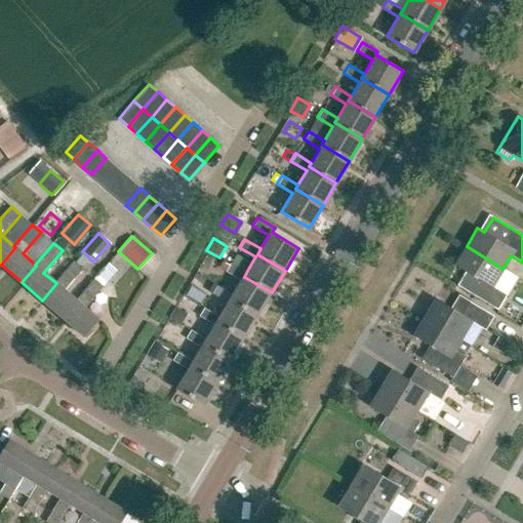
[(491,286),(503,269),(467,246),(454,266),(472,276),(464,290),(496,310),(506,294),(491,286)]
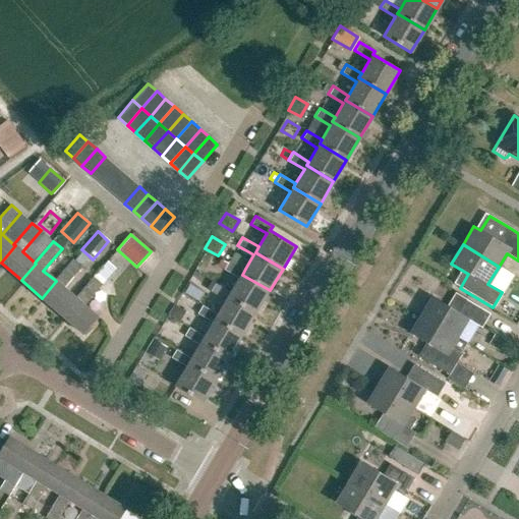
[(81,249),(73,260),(80,265),(89,255),(81,249)]
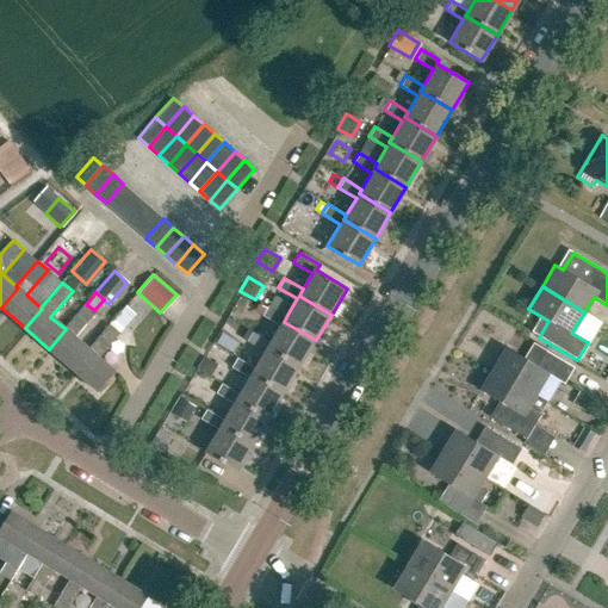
[(301,366),(316,340),(284,322),(287,315),(268,303),(262,312),(281,326),(271,341),(268,345),(301,366)]
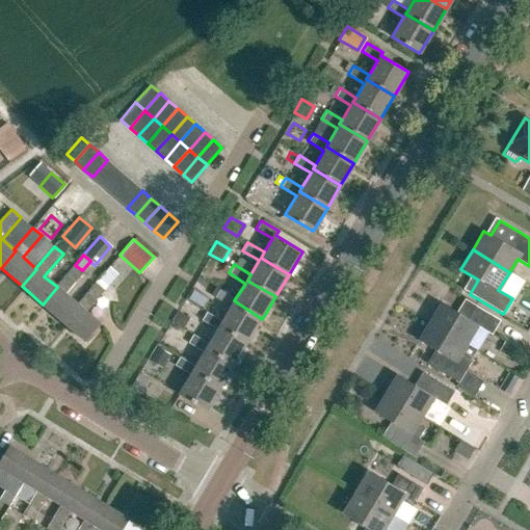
[(75,265),(56,286),(57,287),(43,305),(63,322),(78,306),(76,303),(64,294),(83,272),(82,270),(75,265)]
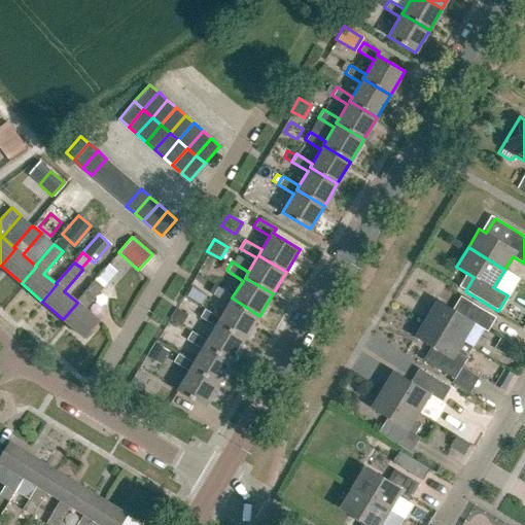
[(108,264),(94,279),(103,287),(116,271),(108,264)]
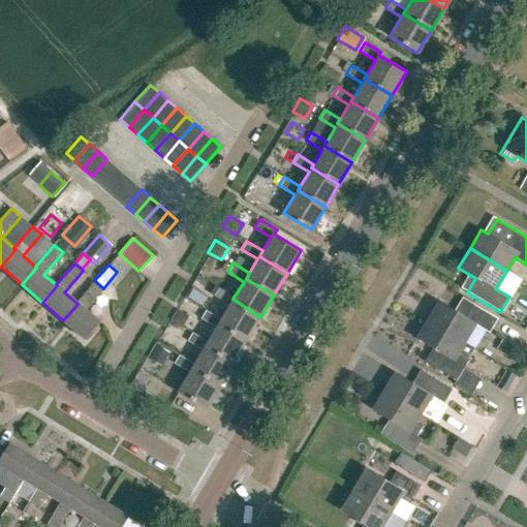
[(85,310),(104,288),(103,288),(94,280),(75,302),(78,304),(63,320),(85,339),(99,322),(85,310)]
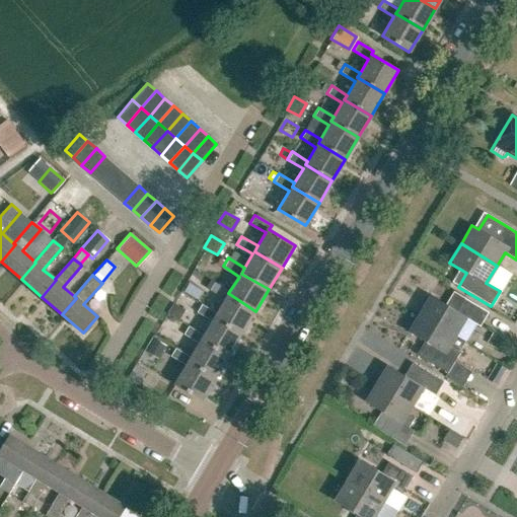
[(242,333),(255,311),(228,293),(230,290),(214,281),(210,288),(226,298),(217,311),(215,316),(242,333)]
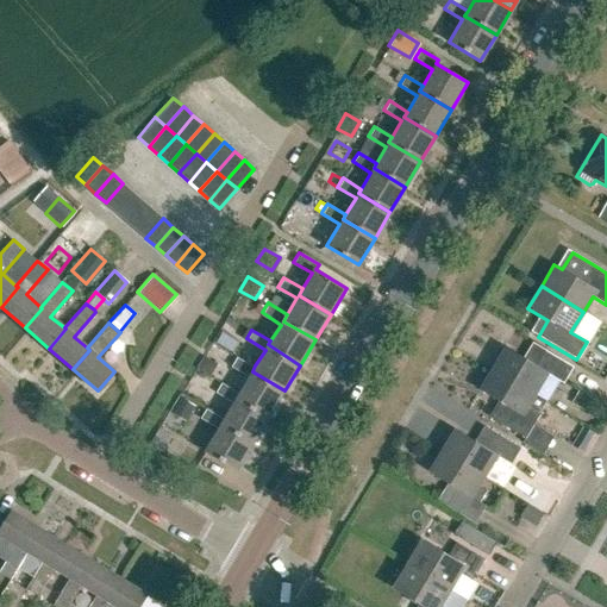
[(562,382),(573,367),(544,349),(533,365),(505,346),(492,368),(533,393),(546,373),(562,382)]
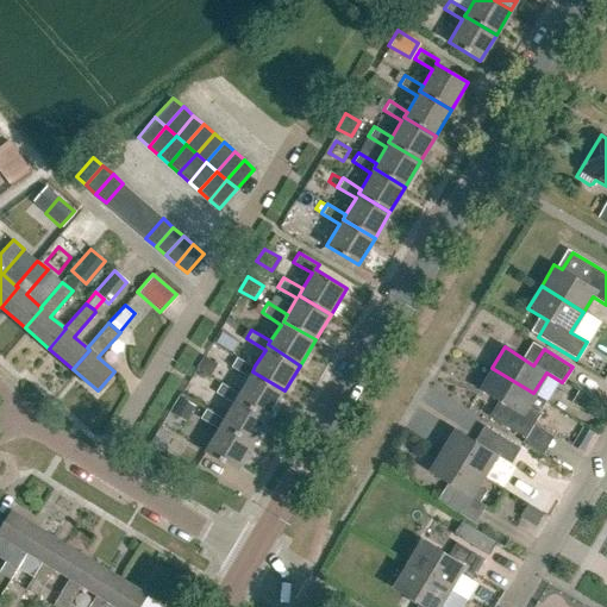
[(210,374),(216,363),(201,355),(195,367),(210,374)]
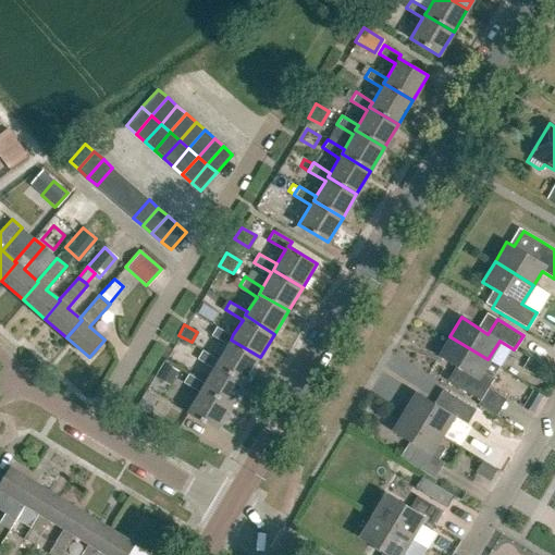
[(246,381),(260,357),(231,340),(233,334),(217,324),(210,332),(229,343),(219,358),(217,364),(246,381)]
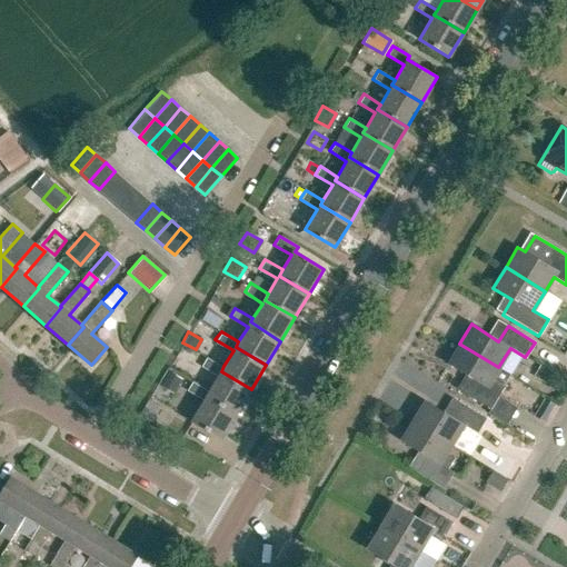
[(494,376),(498,367),(459,344),(447,364),(464,374),(456,388),(489,408),(505,383),(494,376)]
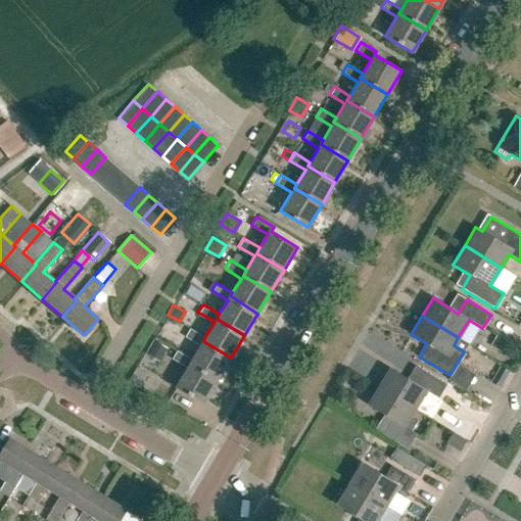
[(218,379),(231,358),(203,341),(205,336),(189,327),(184,335),(200,344),(192,359),(190,363),(218,379)]
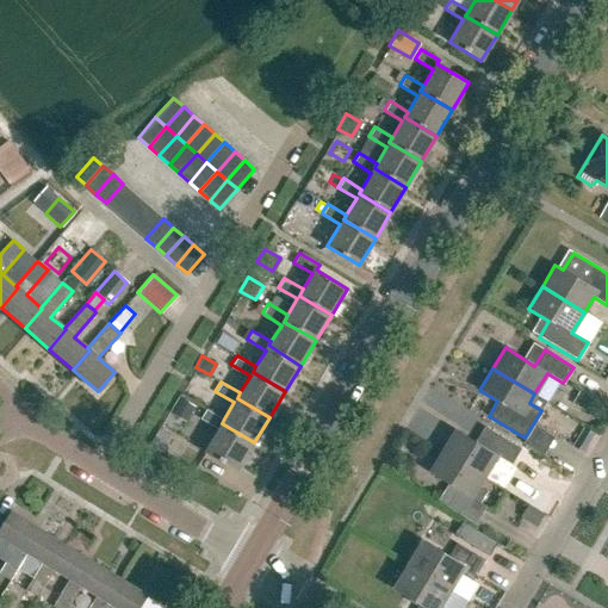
[(585,411),(594,398),(578,389),(570,402),(585,411)]
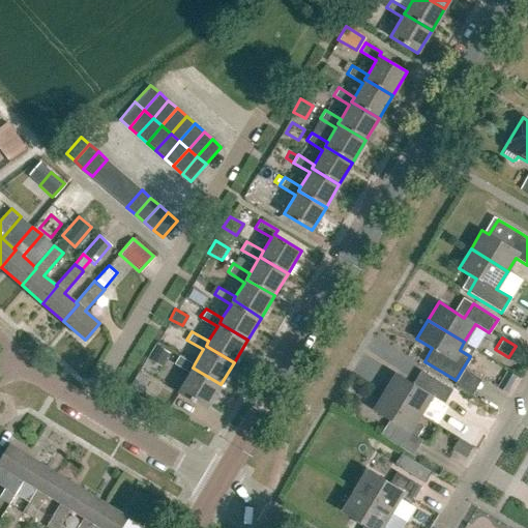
[(160,365),(167,352),(155,346),(148,359),(160,365)]
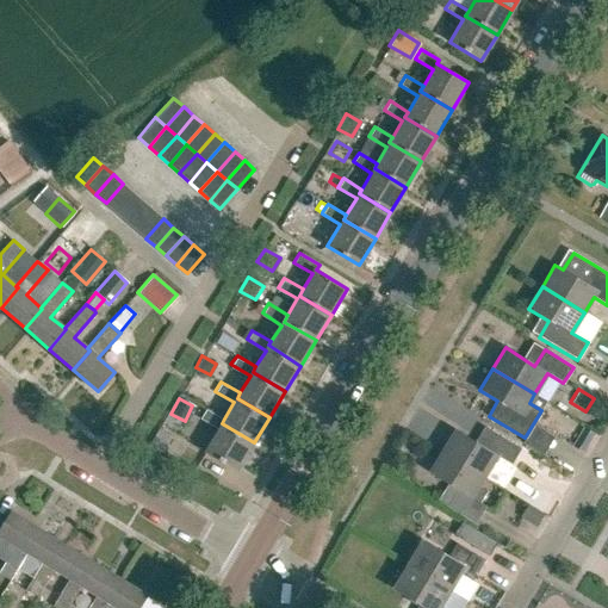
[(239,469),(254,442),(222,423),(224,419),(205,407),(200,415),(219,428),(205,451),(239,469)]
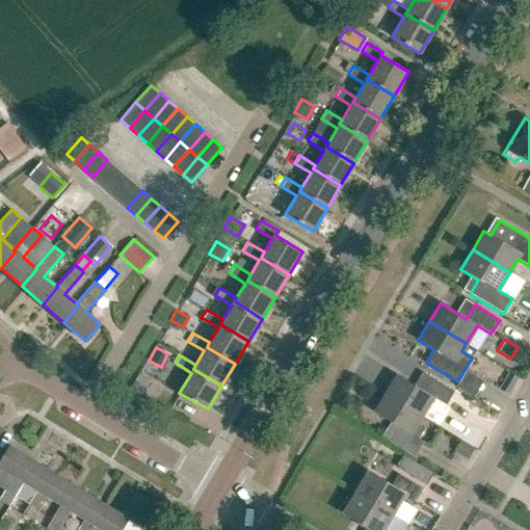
[(415,385),(397,374),(386,393),(422,416),(433,397),(446,404),(454,391),(422,371),(415,385)]
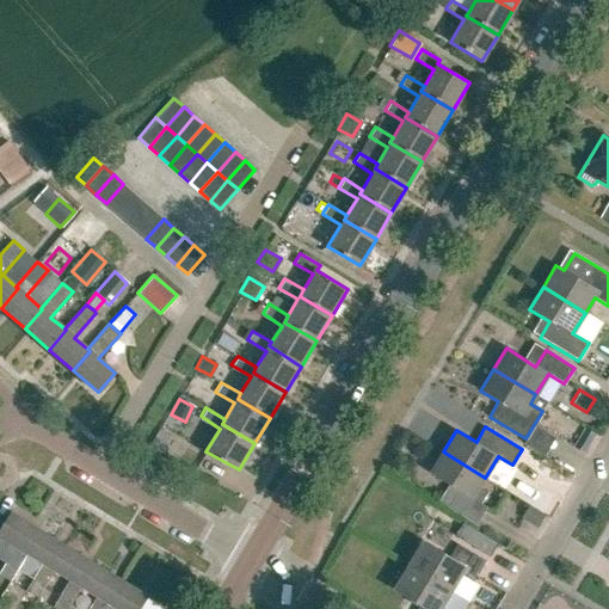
[(583,453),(595,434),(583,428),(572,446),(583,453)]
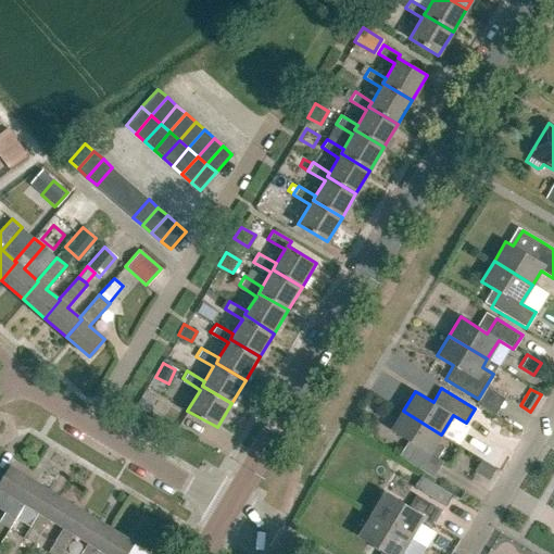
[(430,453),(441,435),(403,411),(391,430),(417,445),(407,461),(433,476),(442,461),(430,453)]
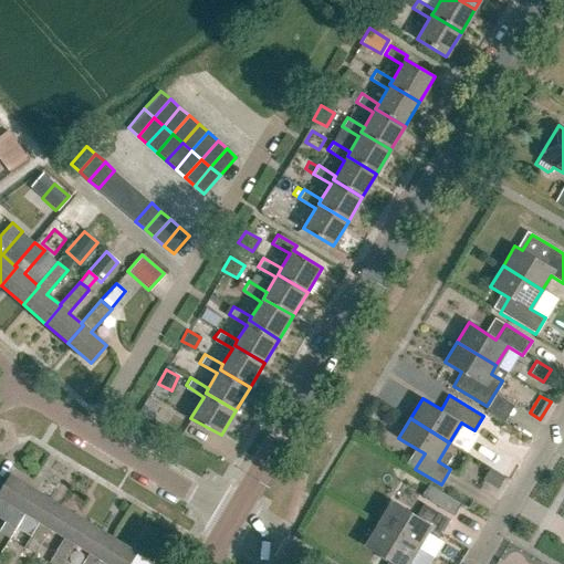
[(497,488),(503,476),(489,467),(481,479),(497,488)]
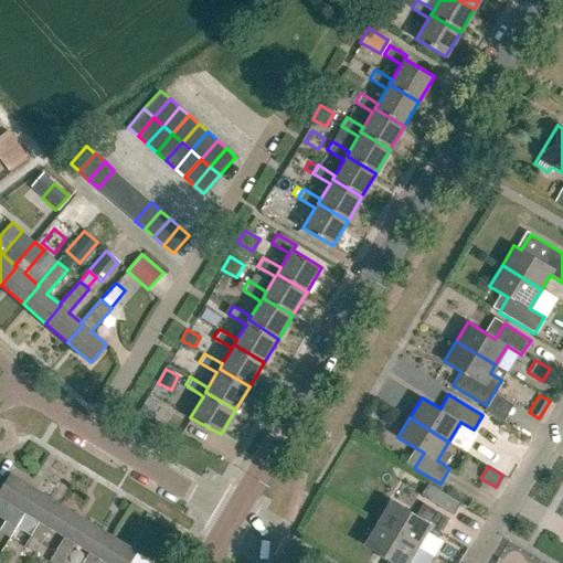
[(0,532),(8,538),(24,511),(22,510),(34,489),(9,474),(0,487),(0,516),(4,519),(0,526),(0,532)]
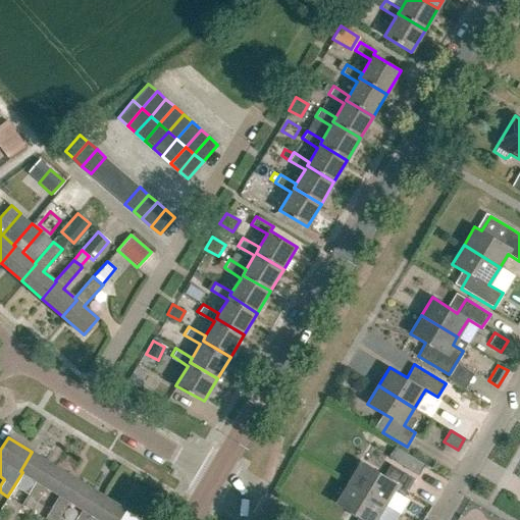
[(43,485),(55,466),(32,452),(20,471),(22,472),(35,480),(20,504),(31,511),(45,486),(43,485)]
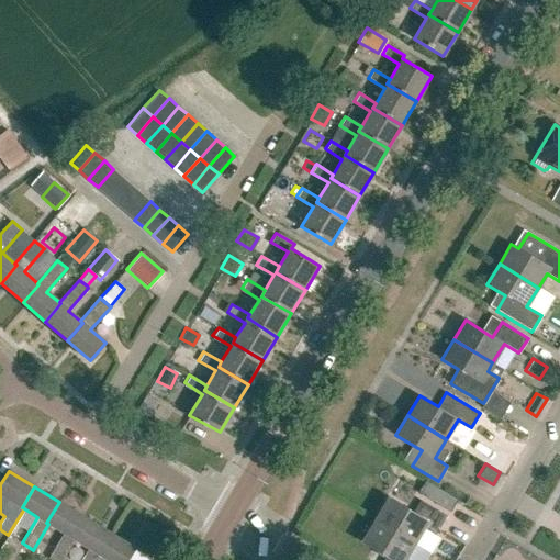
[(435,535),(446,516),(421,501),(413,514),(390,500),(377,522),(416,545),(425,529),(435,535)]
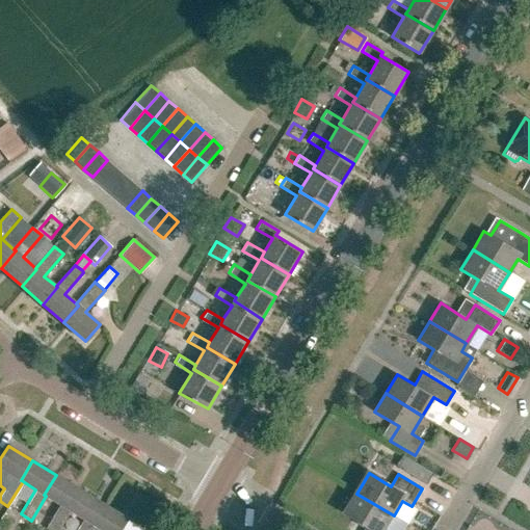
[(68,509),(80,489),(56,475),(44,495),(46,496),(59,504),(45,528),(47,529),(57,529),(70,510),(68,509)]
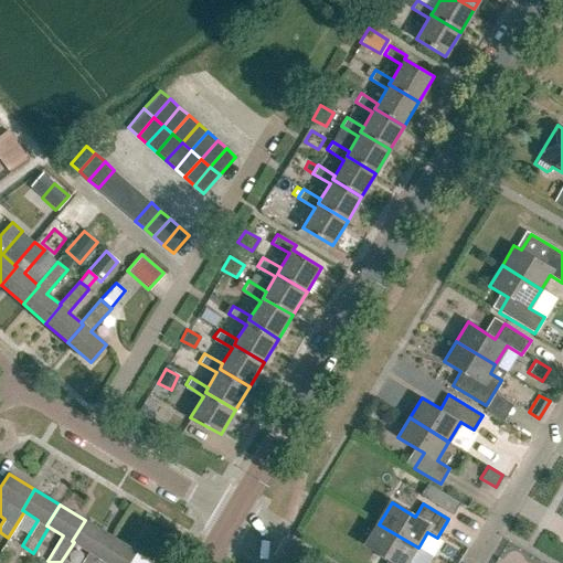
[(97,556),(109,535),(85,520),(72,541),(74,542),(88,551),(81,562),(95,562),(99,558),(97,556)]
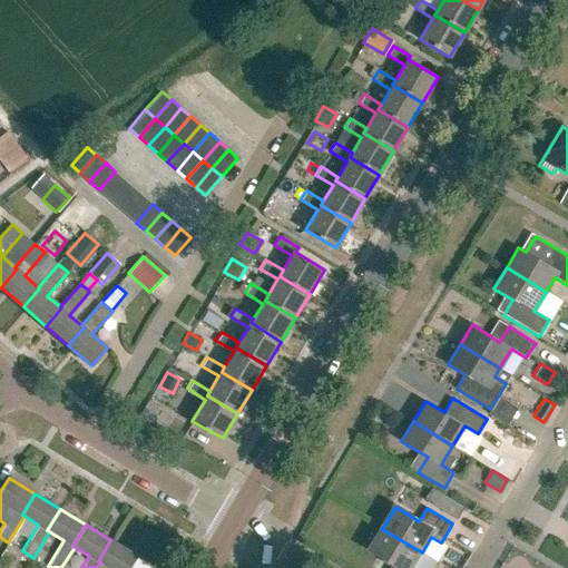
[(412,567),(422,552),(382,529),(369,550),(393,565),(391,567),(412,567)]
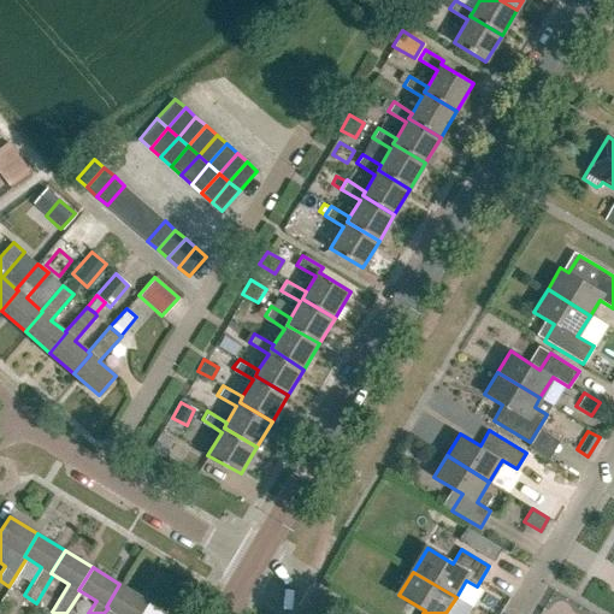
[(140,613),(148,601),(119,584),(106,607),(118,613),(140,613)]
